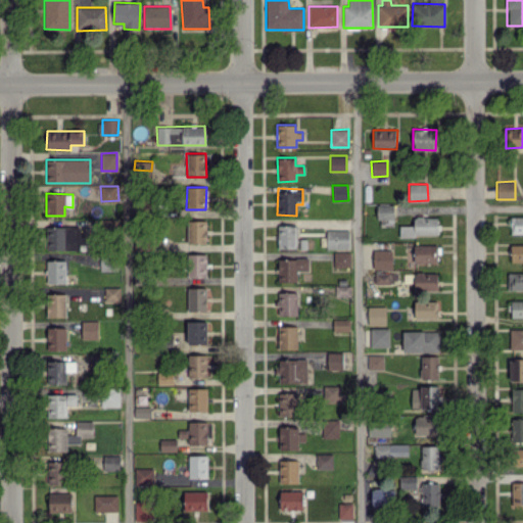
[(393,204),(377,205),(377,220),(393,219),(393,204)]
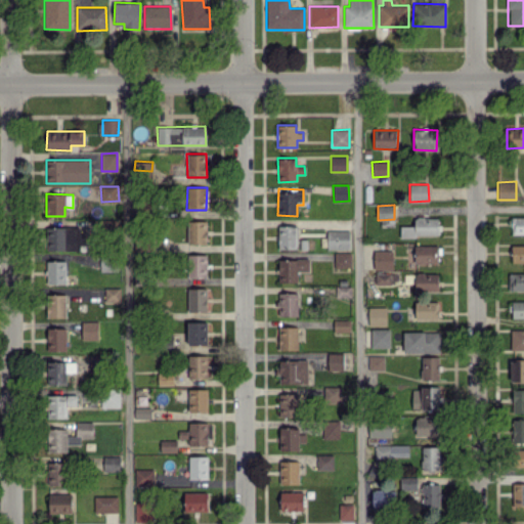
[(523,216),(511,217),(512,234),(523,233),(523,216)]
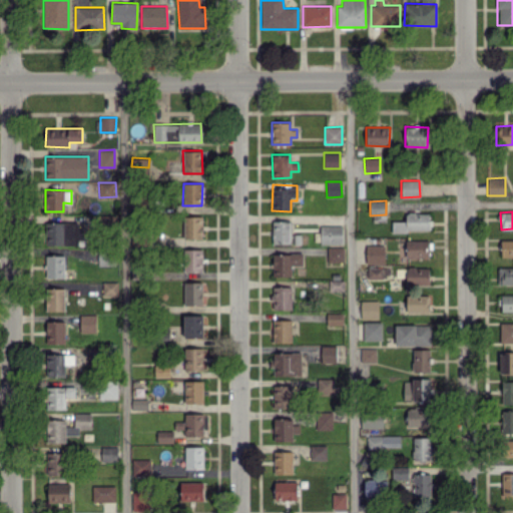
[(430,212),(406,212),(406,221),(392,221),(392,231),(430,230),(430,212)]
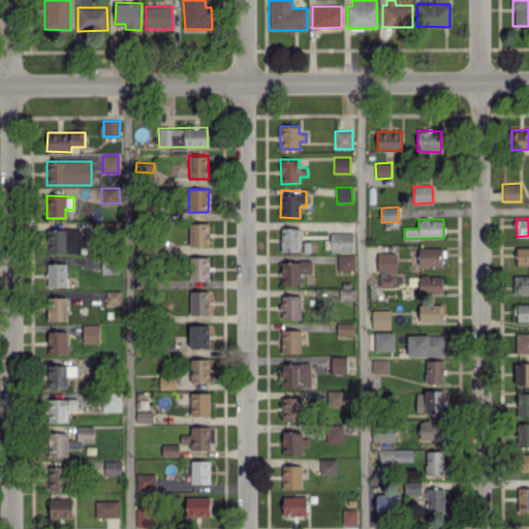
[(189,247),(209,246),(208,222),(189,223),(189,247)]
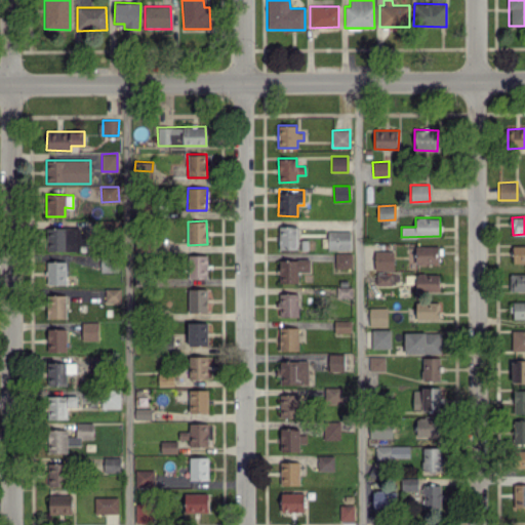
[(279,249),(298,249),(298,226),(278,226),(279,249)]
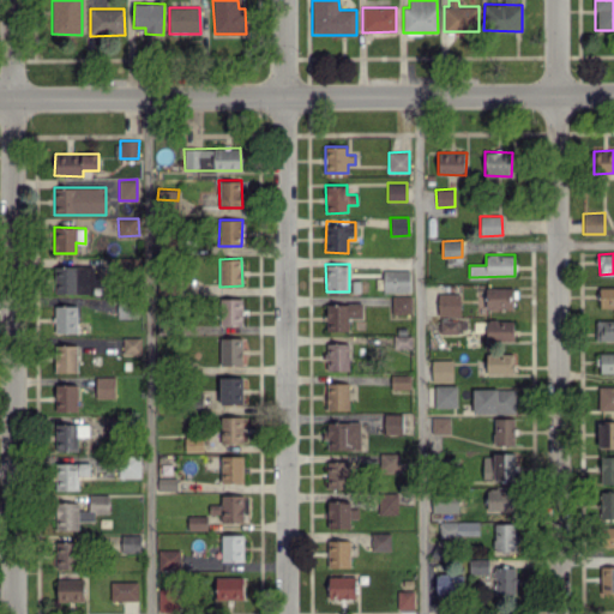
[(96,265),(54,266),(54,293),(96,292),(96,265)]
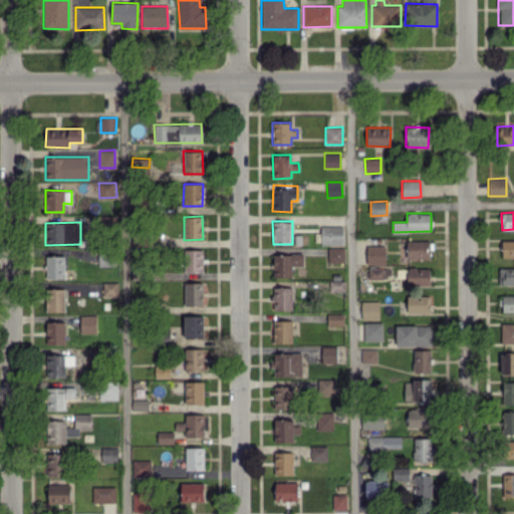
[(343,244),(342,226),(322,226),(322,245),(343,244)]
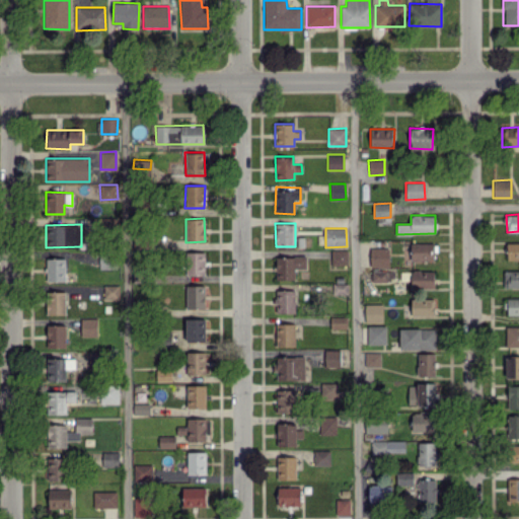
[(435,243),(411,243),(410,261),(434,262),(435,243)]
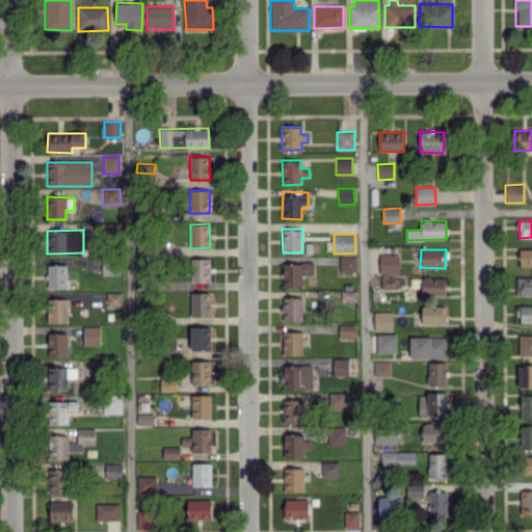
[(379,273),(399,273),(399,255),(379,254),(379,273)]
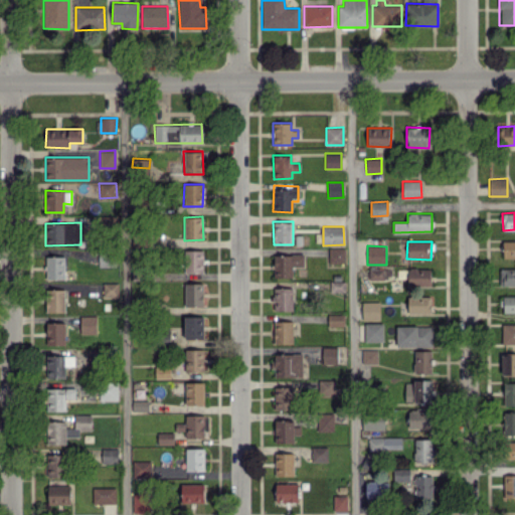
[(345,248),(328,247),(328,264),(344,265),(345,248)]
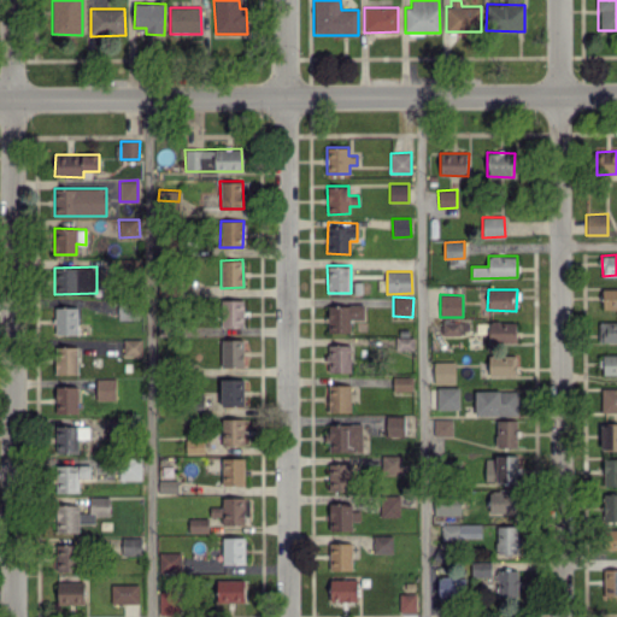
[(242,327),(244,300),(221,299),(221,327),(242,327)]
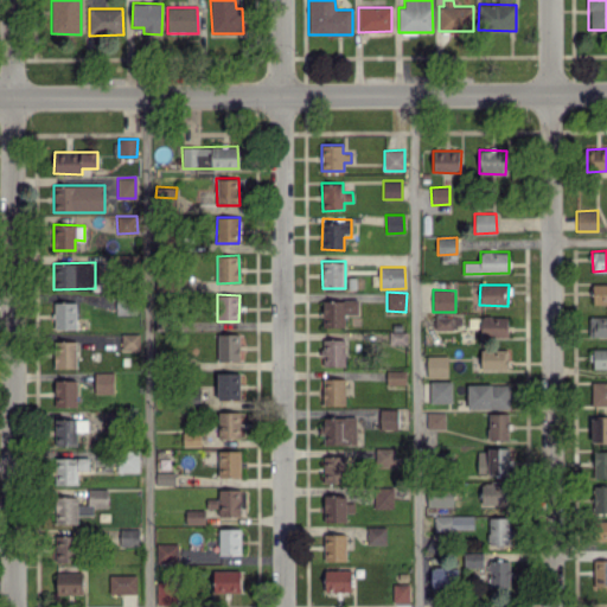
[(135,314),(136,296),(116,295),(116,313),(135,314)]
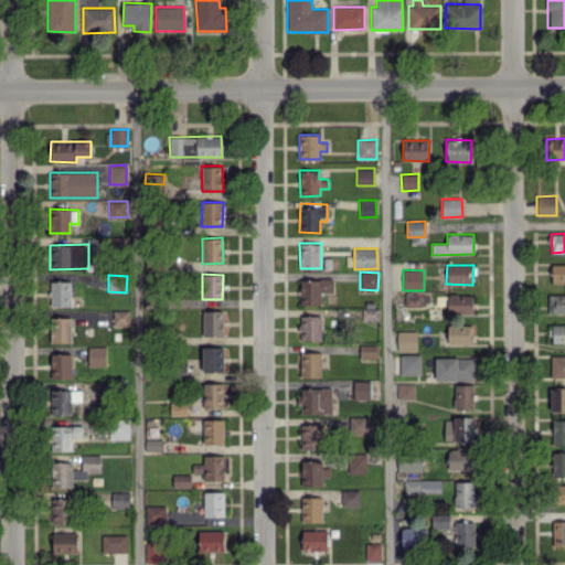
[(300,305),(320,305),(320,292),(332,292),(332,279),(300,279),(300,305)]
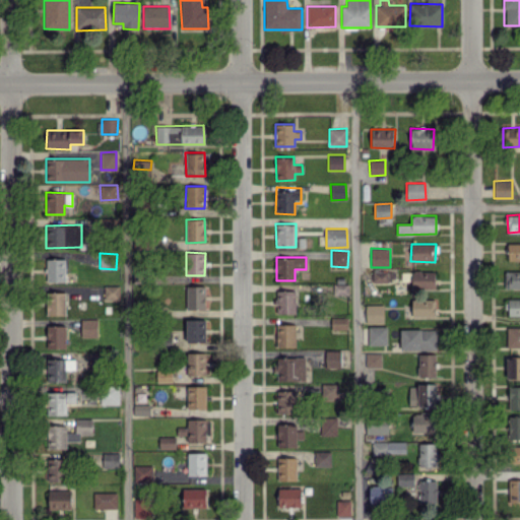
[(65,281),(65,259),(47,259),(47,281),(65,281)]
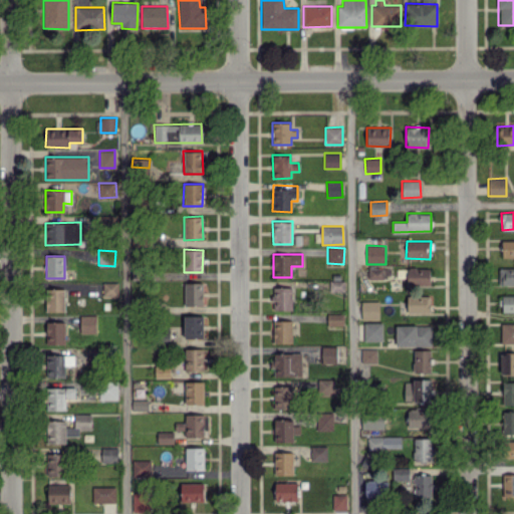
[(513,266),(499,267),(498,285),(513,285),(513,266)]
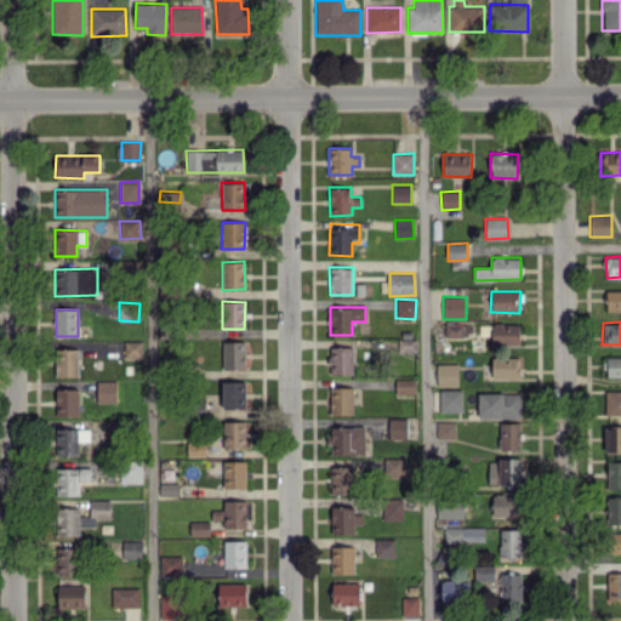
[(471,323),(444,324),(445,336),(472,335),(471,323)]
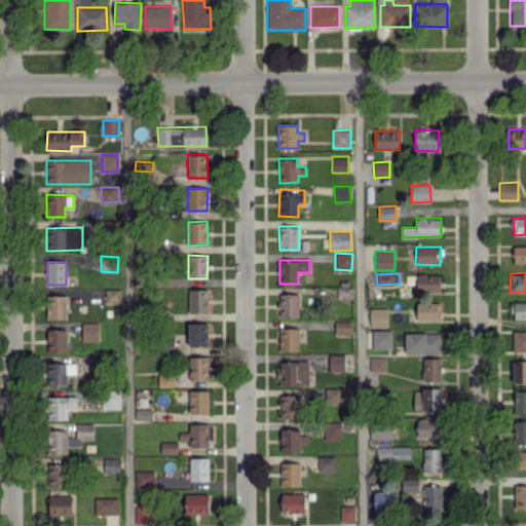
[(440,274),(416,274),(417,292),(441,292),(440,274)]
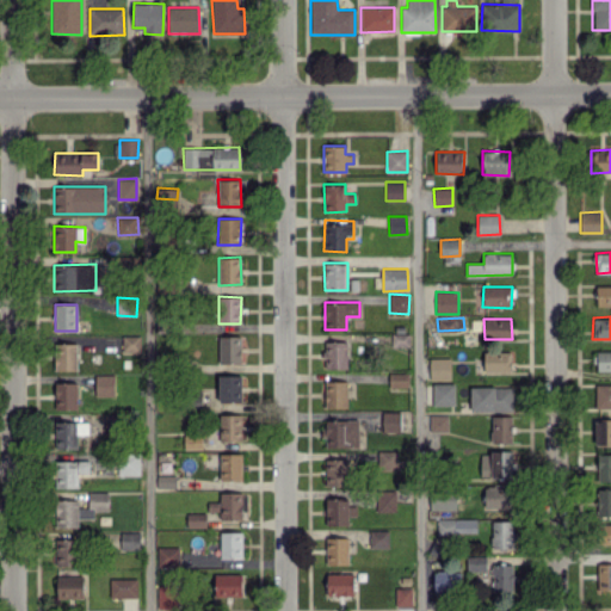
[(409,333),(392,334),(392,346),(409,345),(409,333)]
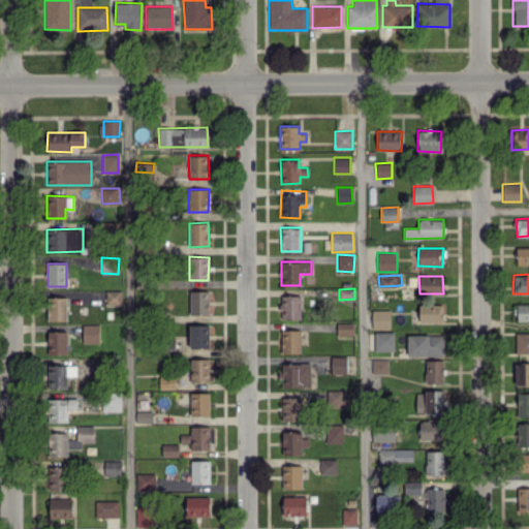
[(121,290),(105,290),(105,305),(121,305),(121,290)]
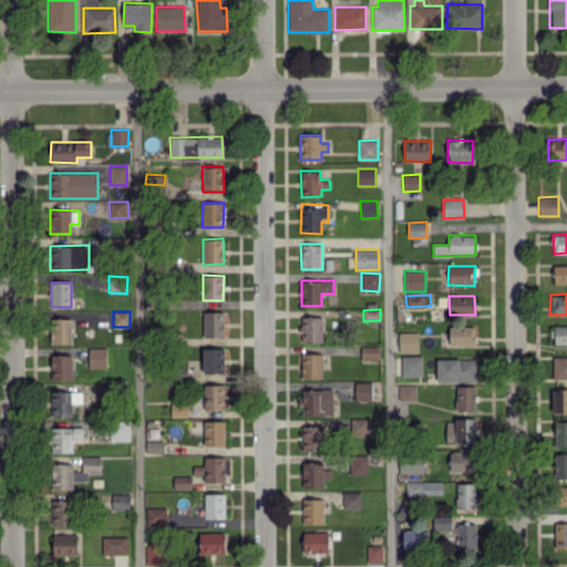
[(224,312),(203,311),(203,337),(223,337),(224,312)]
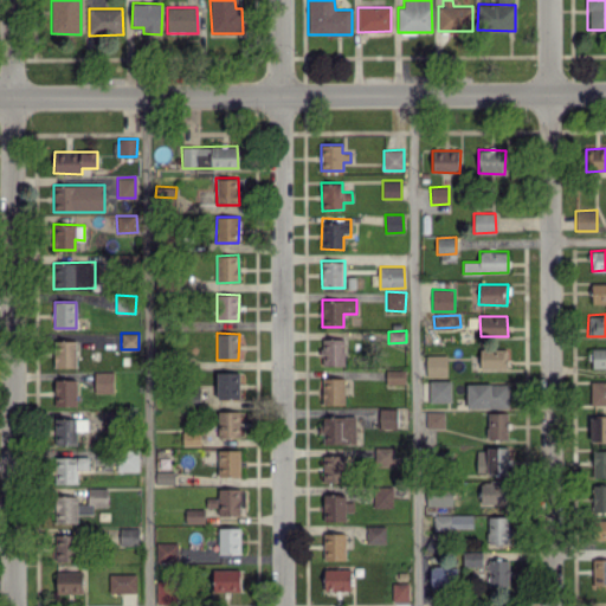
[(343,339),(322,339),(322,366),(345,365),(343,339)]
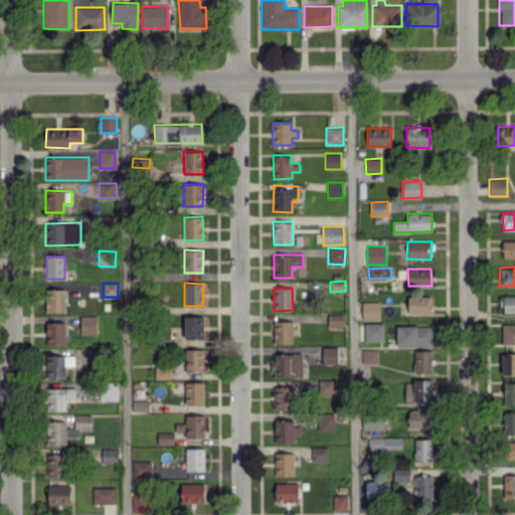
[(64,312),(64,289),(46,289),(46,312),(64,312)]
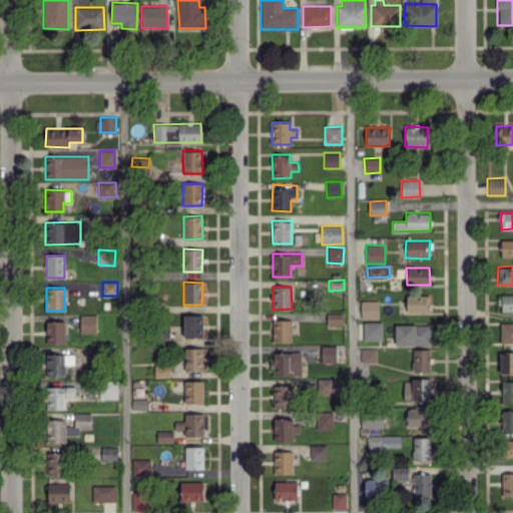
[(407,312),(430,312),(430,295),(406,296),(407,312)]
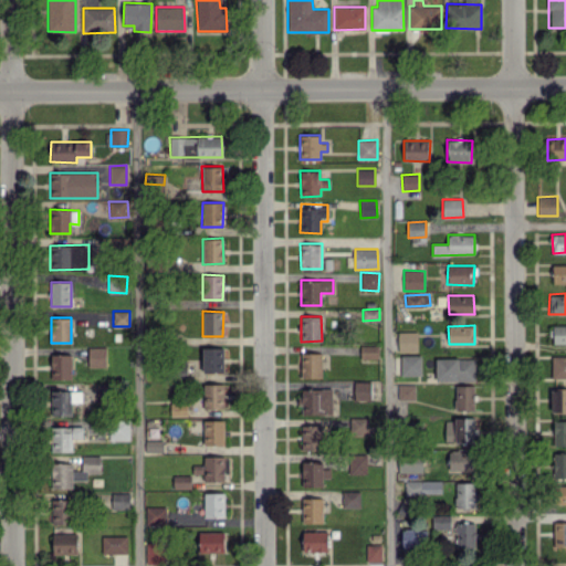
[(417,332),(397,332),(397,352),(418,352),(417,332)]
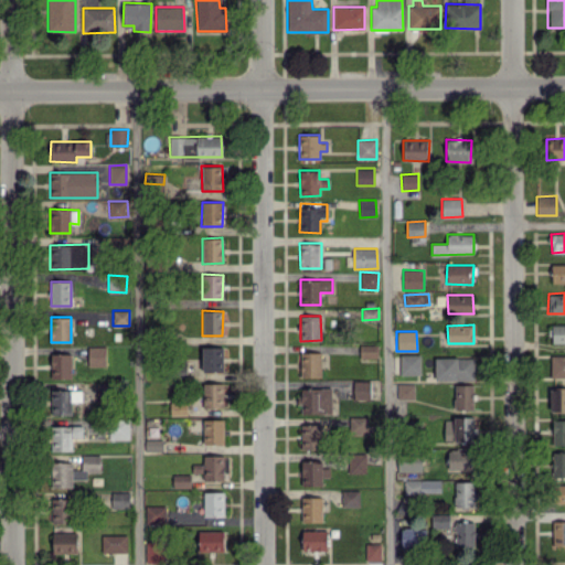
[(377,358),(377,345),(360,344),(359,358),(377,358)]
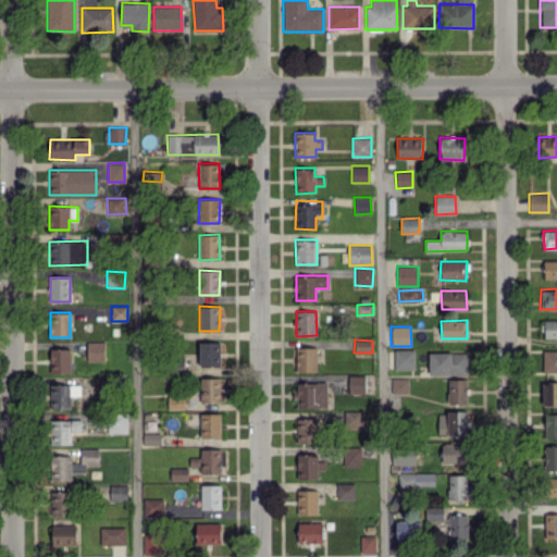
[(86,361),(104,360),(104,342),(86,342),(86,361)]
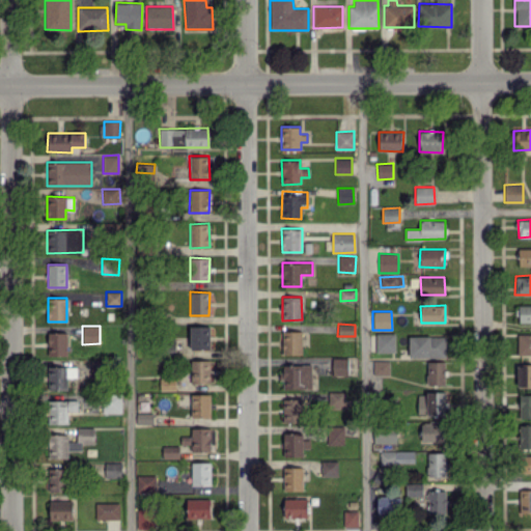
[(210,326),(190,326),(191,350),(210,350),(210,326)]
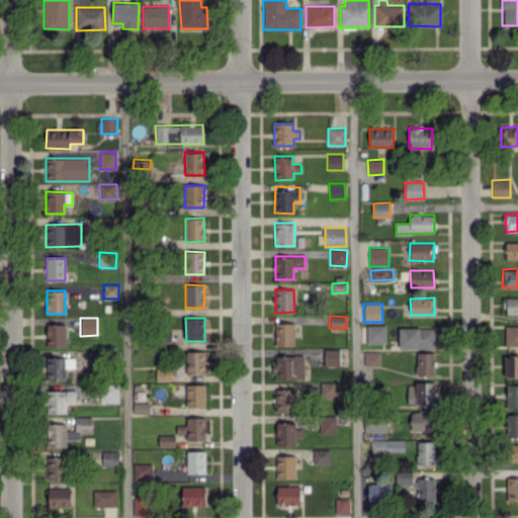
[(294,346),(294,323),(275,323),(275,346),(294,346)]
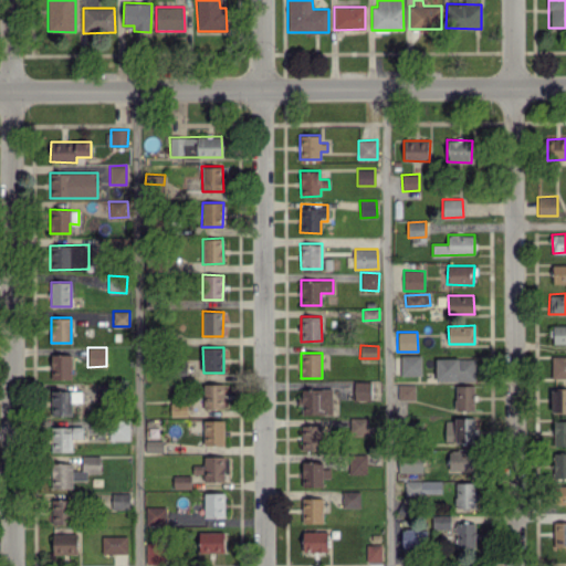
[(51,379),(72,379),(71,354),(51,354),(51,379)]
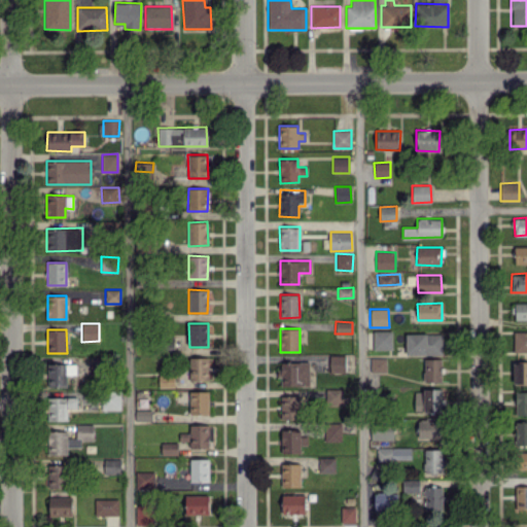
[(391,350),(392,330),(373,330),(373,349),(391,350)]
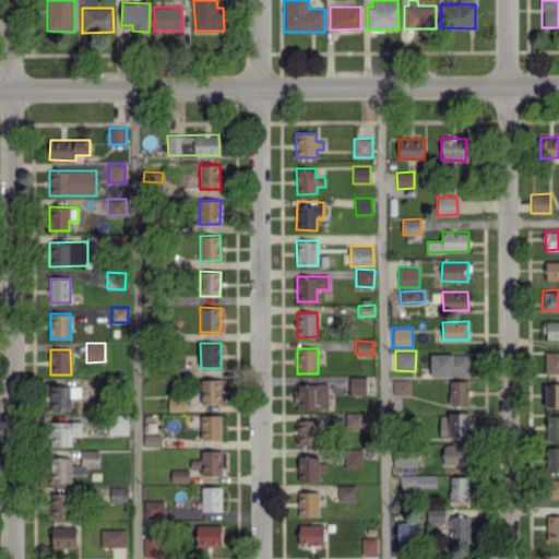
[(558,351),(544,352),(545,373),(558,372),(558,351)]
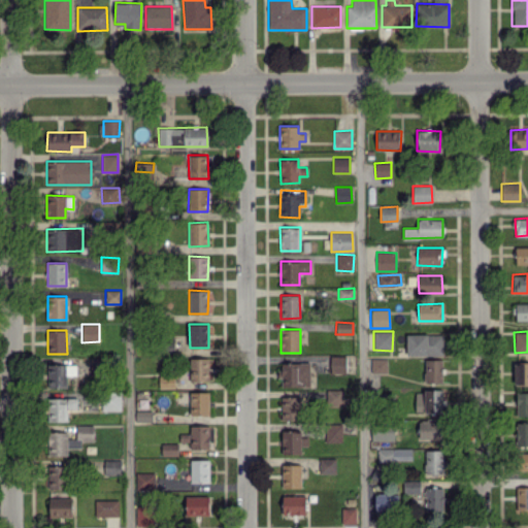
[(406,355),(443,356),(443,334),(406,334),(406,355)]
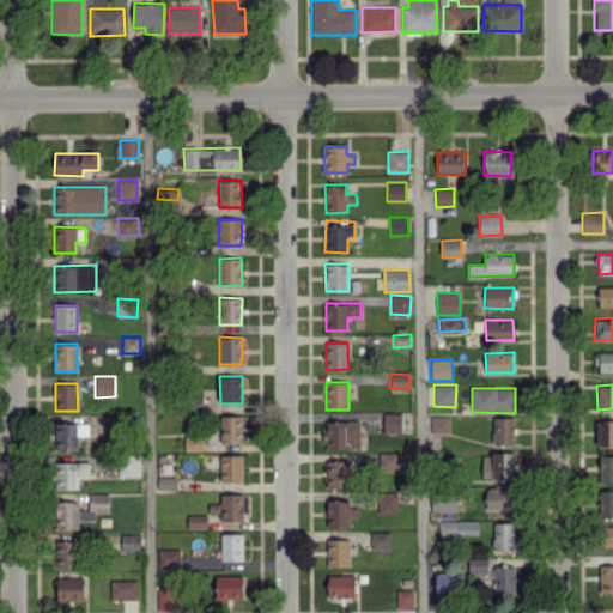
[(402,413),(383,413),(383,432),(402,432),(402,413)]
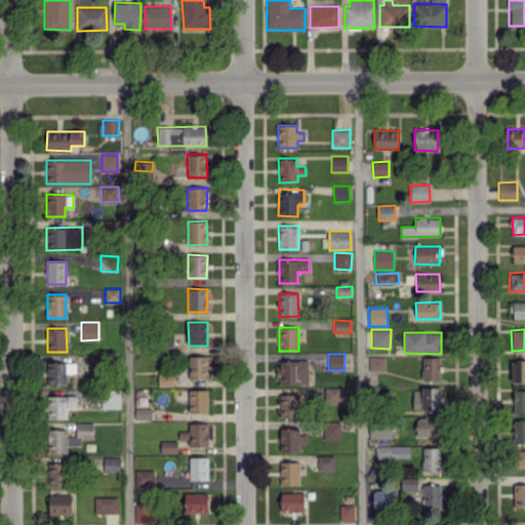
[(208,356),(189,356),(189,378),(207,379),(208,356)]
